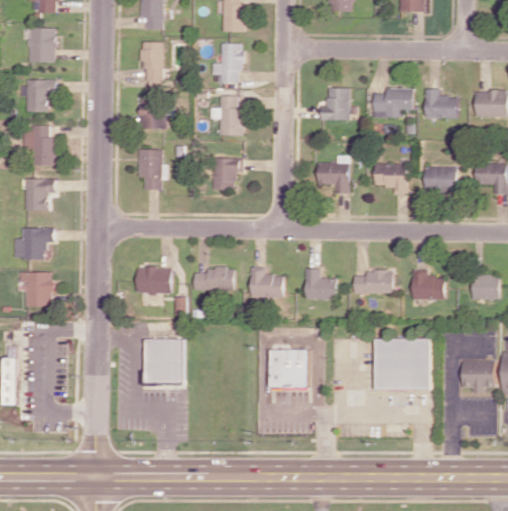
[(57,12),(57,0),(28,0),(29,2),(32,2),(33,12),(57,12)]
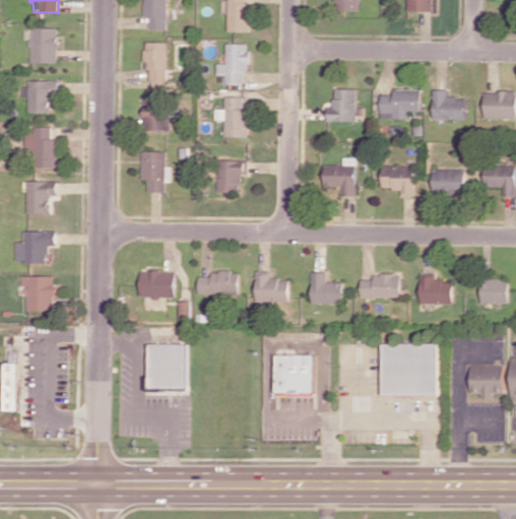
[(164,29),(164,0),(141,0),(142,17),(147,17),(147,29),(164,29)]
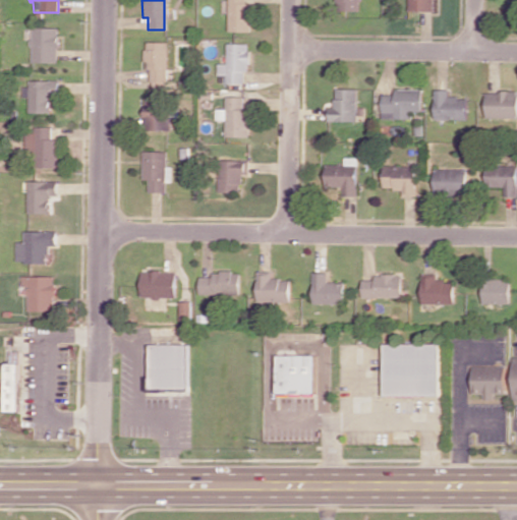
[(226,0),(226,32),(247,33),(248,4),(243,4),(242,0),(226,0)]
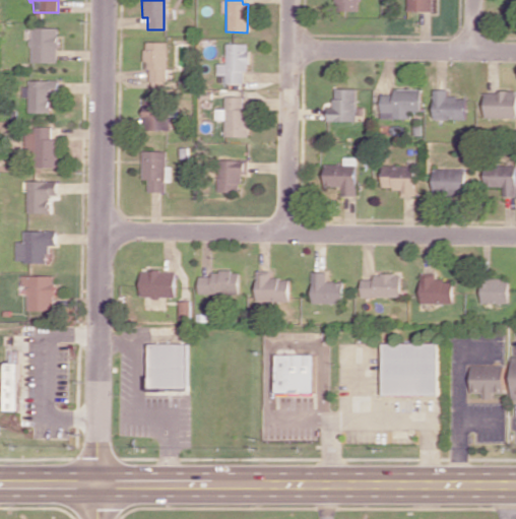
[(355,11),(355,0),(331,0),(332,11),(355,11)]
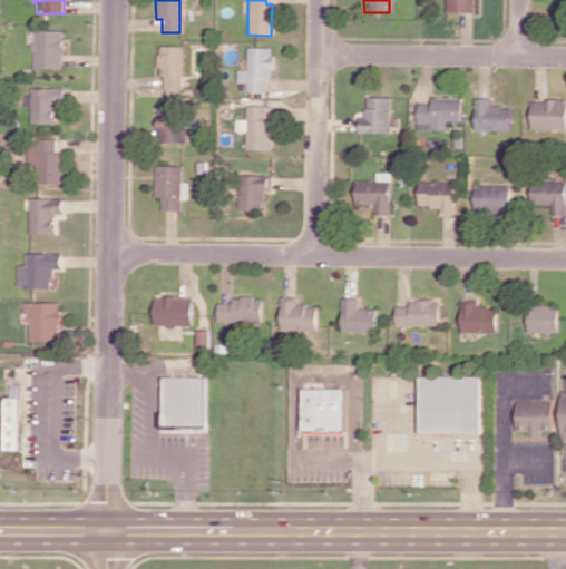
[(471,13),(471,0),(443,0),(443,13),(471,13)]
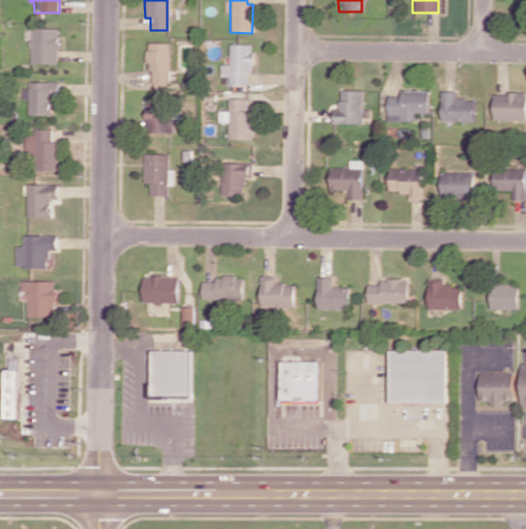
[(57,64),(57,29),(31,28),(30,64),(57,64)]
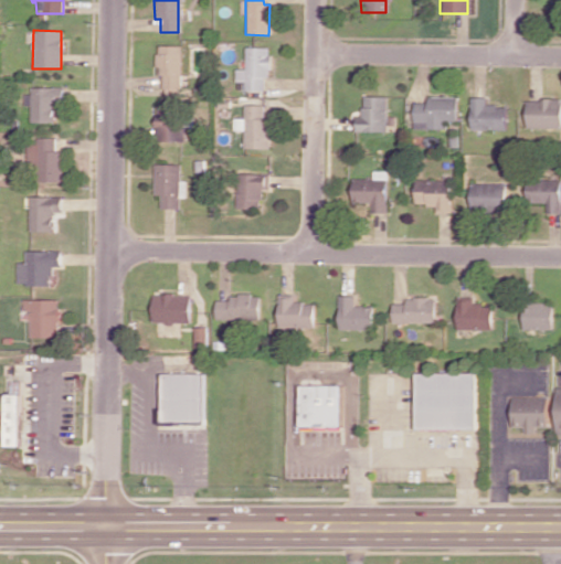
[(179,46),(155,46),(155,75),(161,76),(161,97),(179,97),(179,46)]
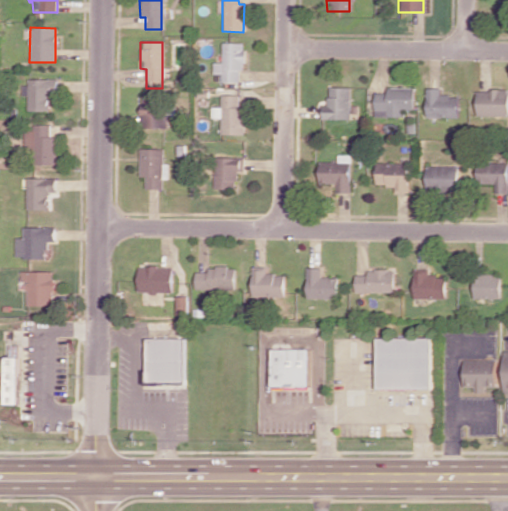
[(241,83),(241,43),(220,43),(220,63),(211,63),(211,75),(220,75),(220,83),(241,83)]
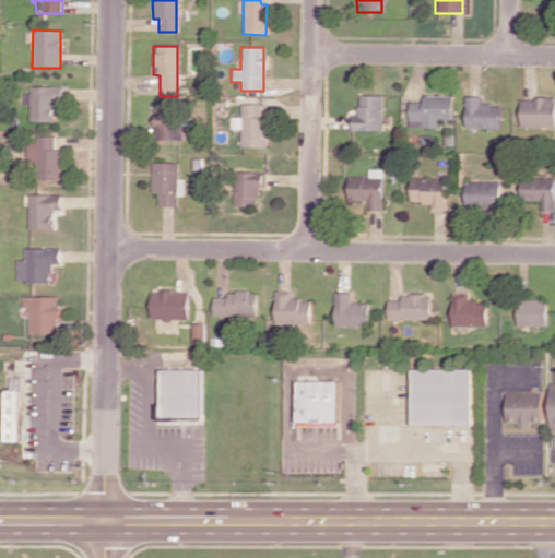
[(30,86),(30,121),(54,121),(54,103),(62,103),(62,87),(30,86)]
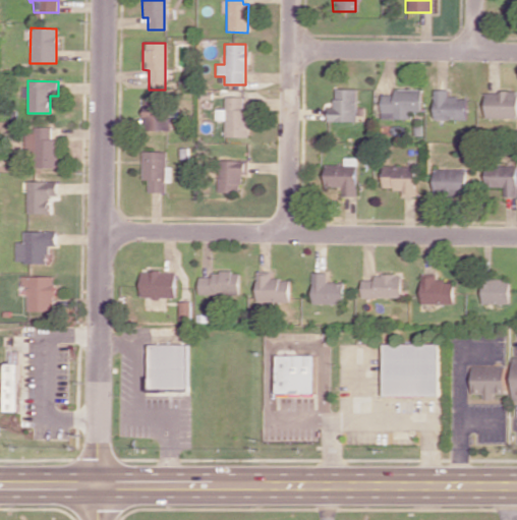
[(354,122),(354,90),(331,90),(331,106),(326,106),(326,121),(354,122)]
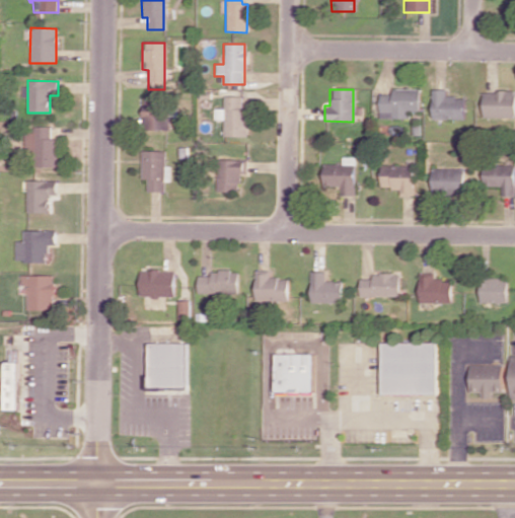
[(377,95),(377,119),(408,120),(408,112),(417,112),(417,89),(390,89),(390,95),(377,95)]
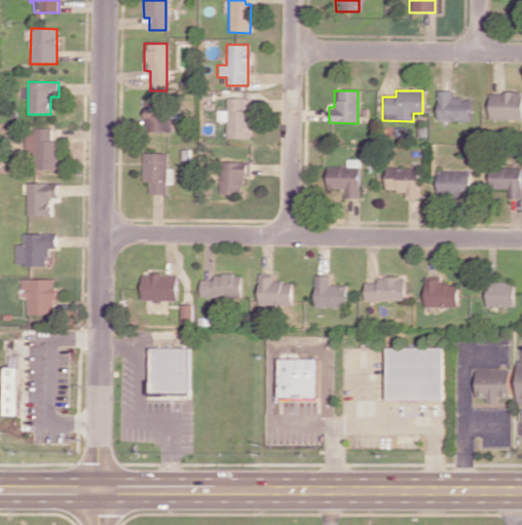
[(468,121),(468,99),(449,99),(449,91),(436,91),(435,121),(468,121)]
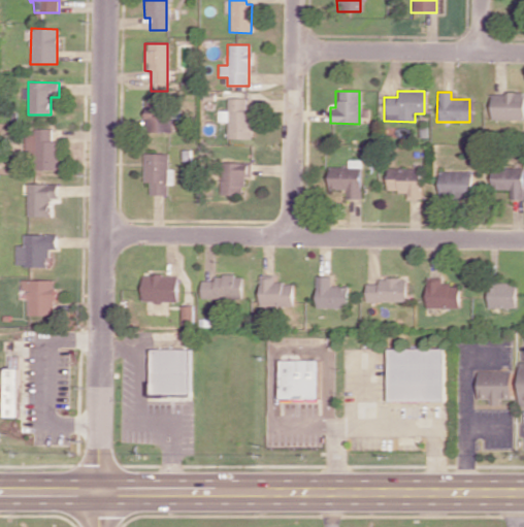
[(489,93),(488,120),(520,121),(521,94),(489,93)]
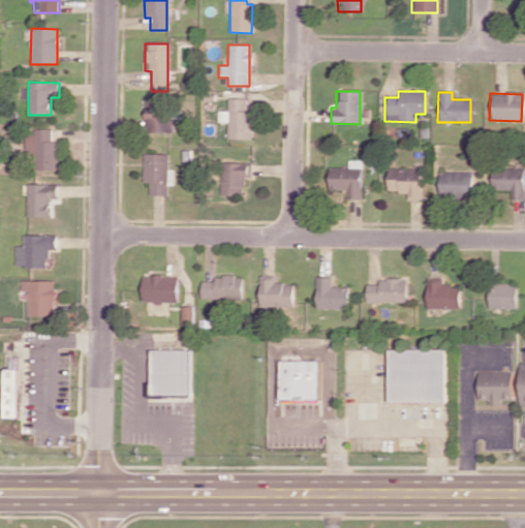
[(249,98),(226,99),(226,114),(217,114),(217,121),(226,121),(226,140),(250,140),(249,98)]
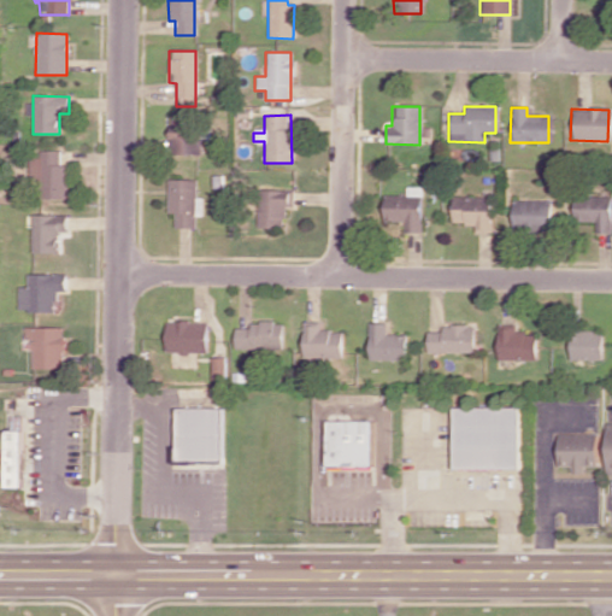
[(194,156),(195,118),(169,117),(168,154),(194,156)]
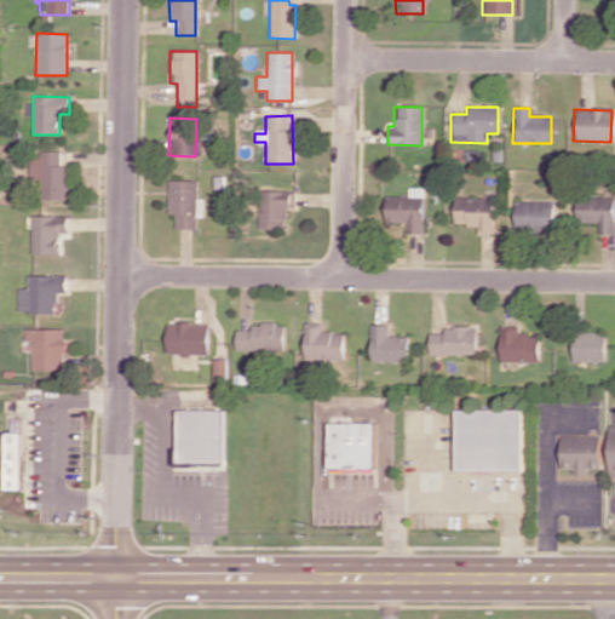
[(59,152),(28,152),(29,187),(40,187),(41,201),(68,200),(67,166),(61,166),(59,152)]
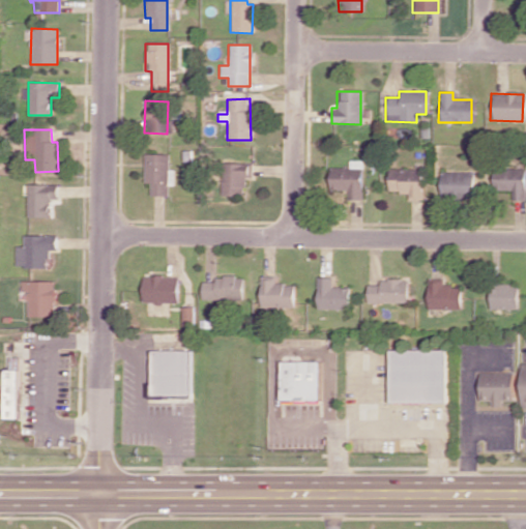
[(142,183),(148,184),(148,197),(166,197),(167,155),(143,154),(142,183)]
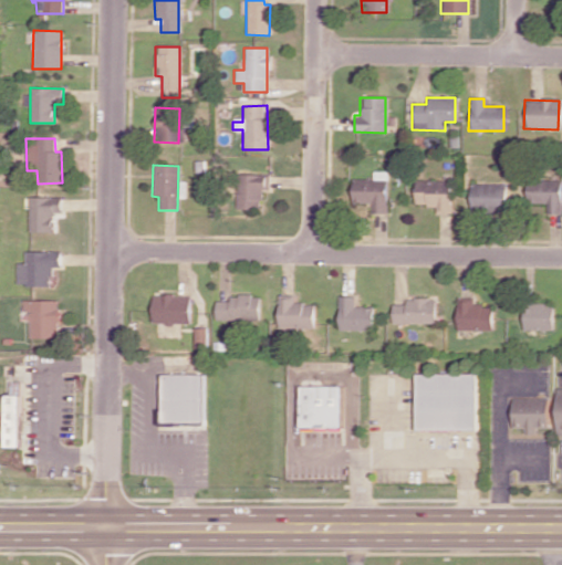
[(268,190),(268,175),(235,175),(235,210),(260,210),(260,190),(268,190)]
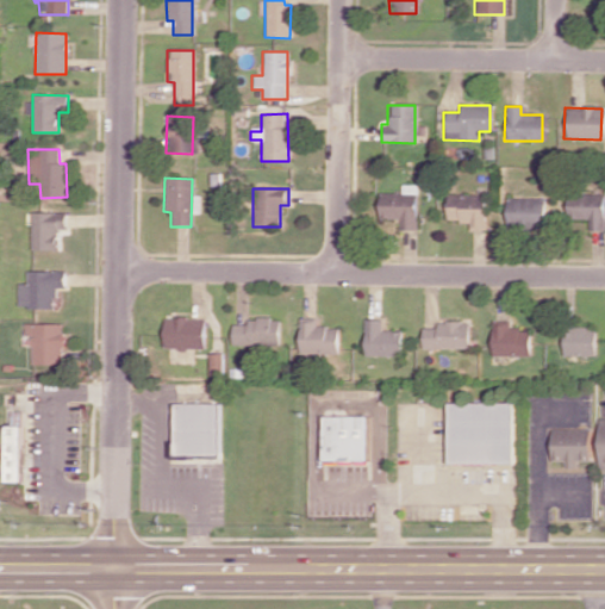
[(467,222),(467,230),(481,230),(482,196),(444,193),(443,221),(467,222)]
